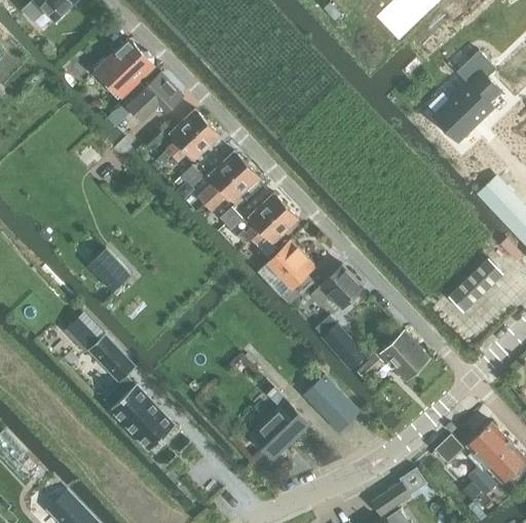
[(53,19),(73,0),(33,0),(23,10),(34,21),(45,10),(53,19)]
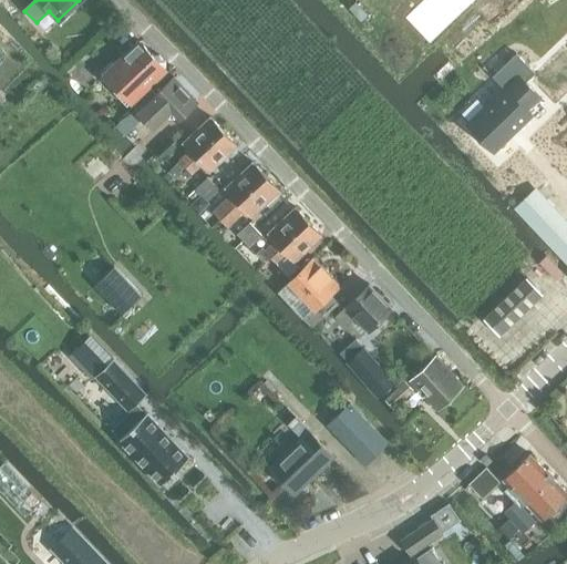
[(425,0),(414,12),(404,21),(429,47),(477,0),(425,0)]
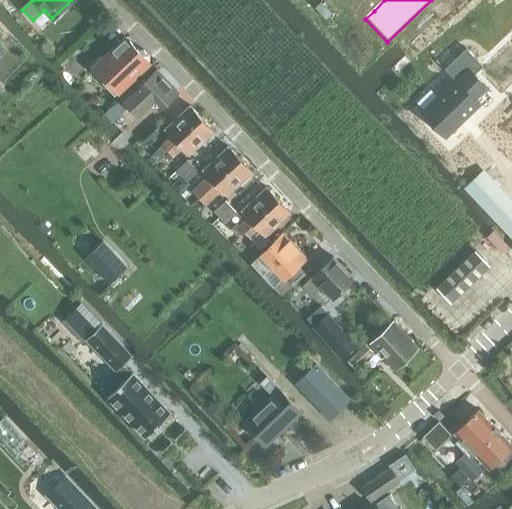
[(150,64),(150,58),(144,52),(138,51),(126,38),(104,60),(101,58),(92,66),(92,72),(116,97),(150,64)]
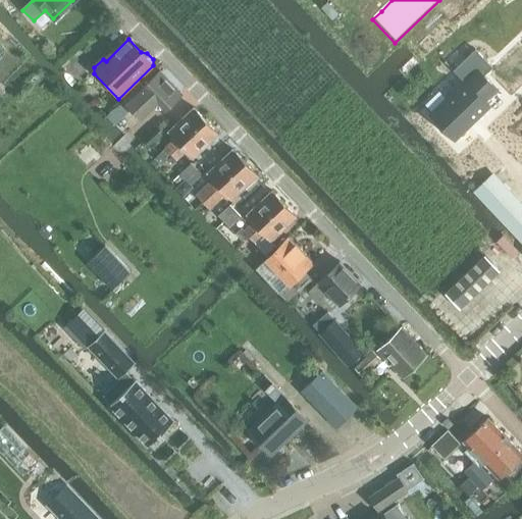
[(489,107),(484,102),(497,90),(483,78),(492,68),(475,51),(453,72),(465,84),(430,116),(455,141),(489,107)]
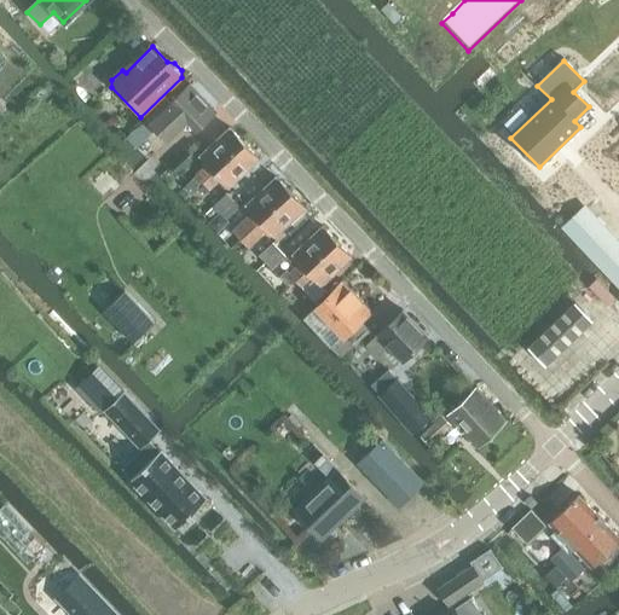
[(146,123),(127,141),(137,152),(156,134),(166,143),(169,140),(180,129),(181,131),(183,132),(185,132),(186,133),(189,133),(191,132),(192,131),(194,129),(195,132),(214,112),(190,87),(148,126),(146,123)]
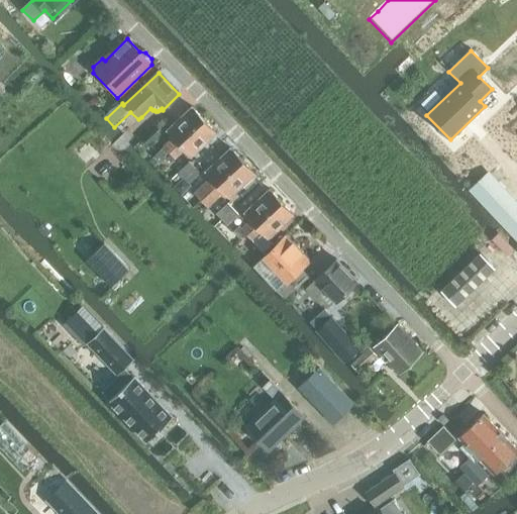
[(169,156),(204,121),(192,108),(166,132),(173,139),(153,159),(159,164),(169,155),(169,156)]
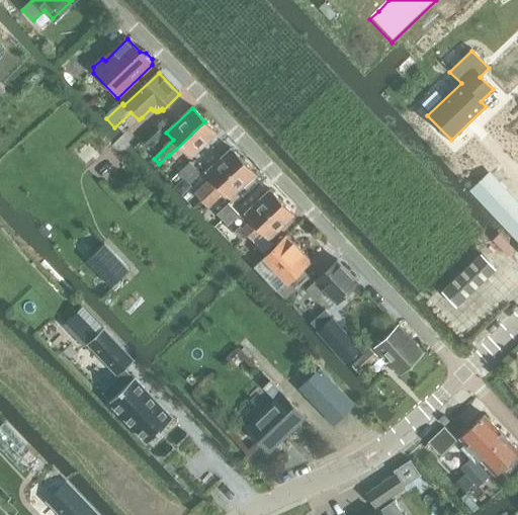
[(204,121),(169,156),(170,157),(167,161),(172,164),(185,153),(192,160),(217,136),(204,121)]
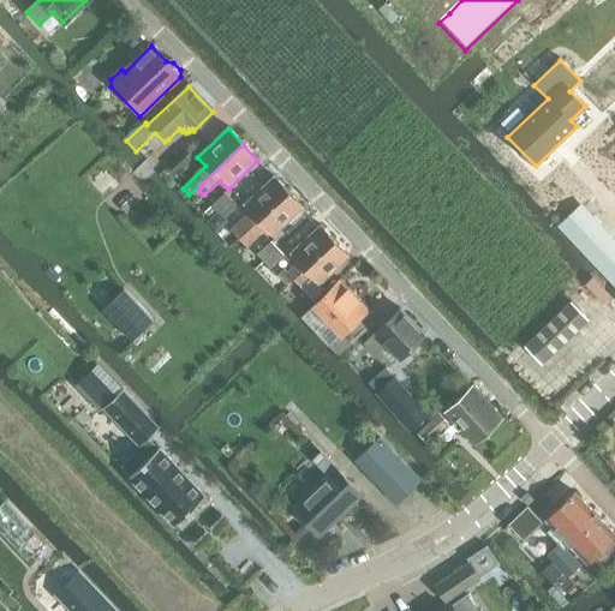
[(179,173),(186,165),(192,159),(185,151),(171,165),(179,173)]
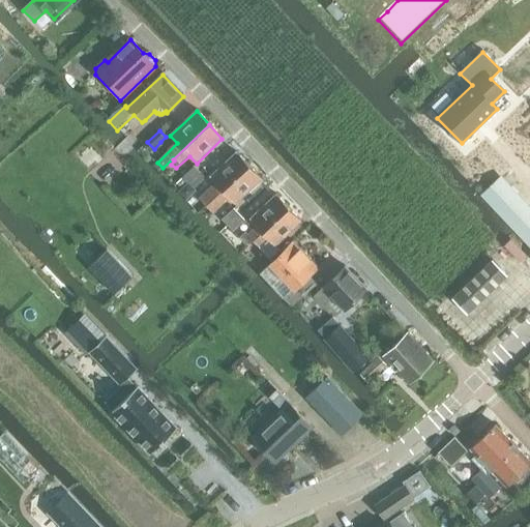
[(215,184),(200,200),(207,207),(213,200),(223,192),(249,167),(236,152),(209,177),(215,184)]
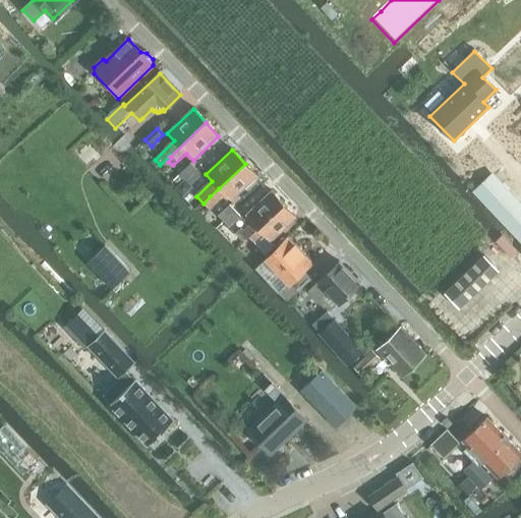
[(190,164),(178,174),(179,175),(185,182),(196,171),(190,164)]
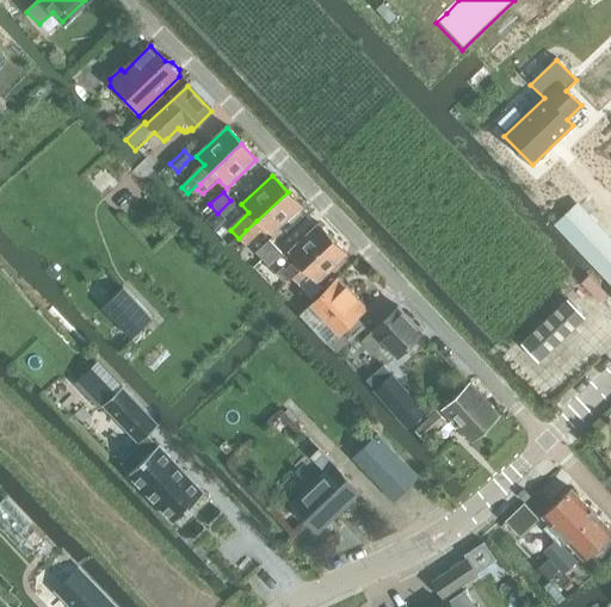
[(246,230),(239,239),(245,246),(263,228),(271,237),(302,208),(288,192),(257,221),(246,230)]
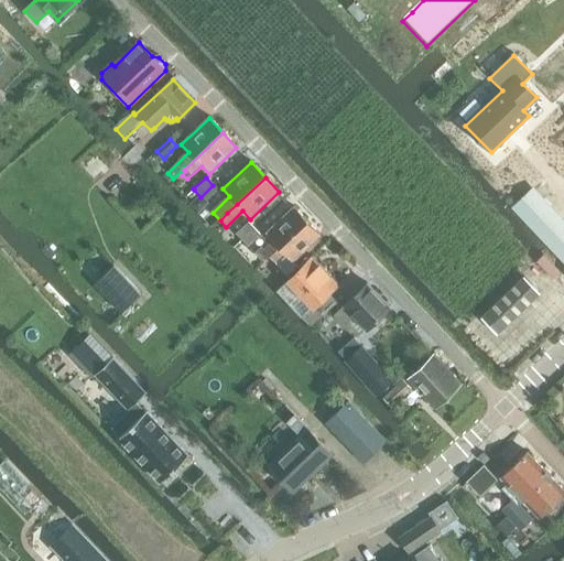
[(213,185),(201,197),(205,203),(206,204),(219,191),(213,185)]
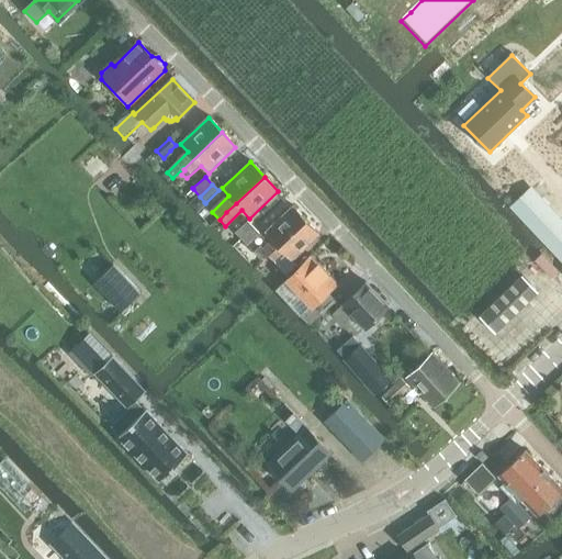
[(561,222),(530,189),(509,209),(561,263),(561,222)]
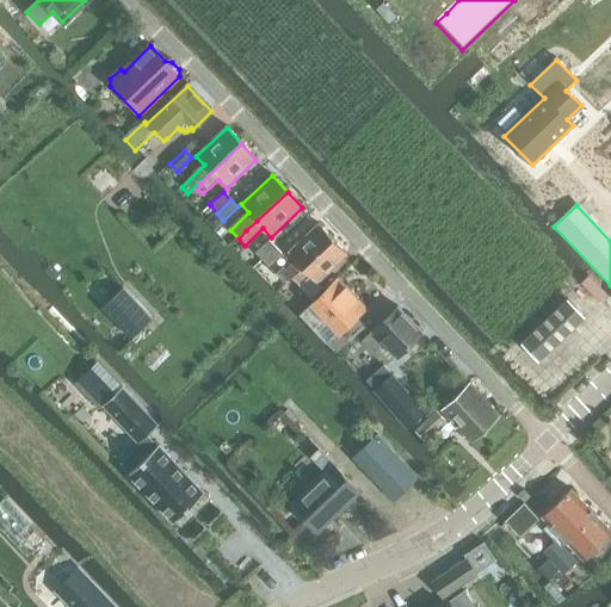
[(291,279),(333,240),(318,224),(287,253),(296,262),(287,271),(283,270),(276,277),(283,284),(290,278),(291,279)]
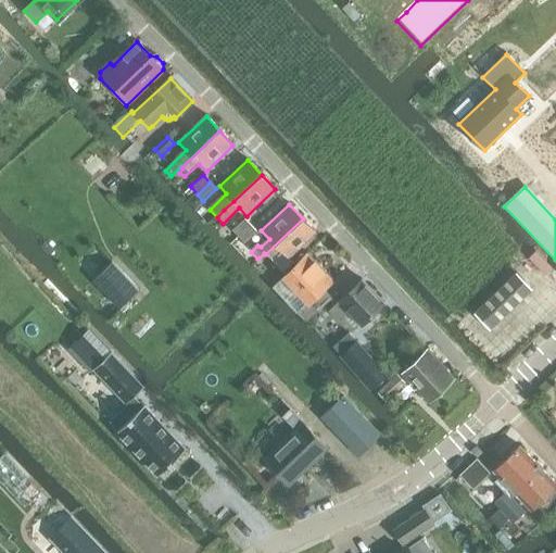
[(303,218),(265,254),(273,262),(281,252),(288,260),(316,234),(303,218)]
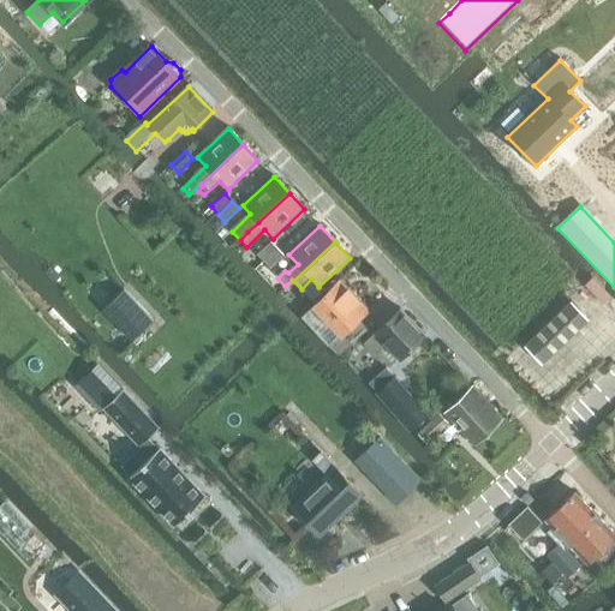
[(263,263),(278,250),(272,243),(257,256),(263,263)]
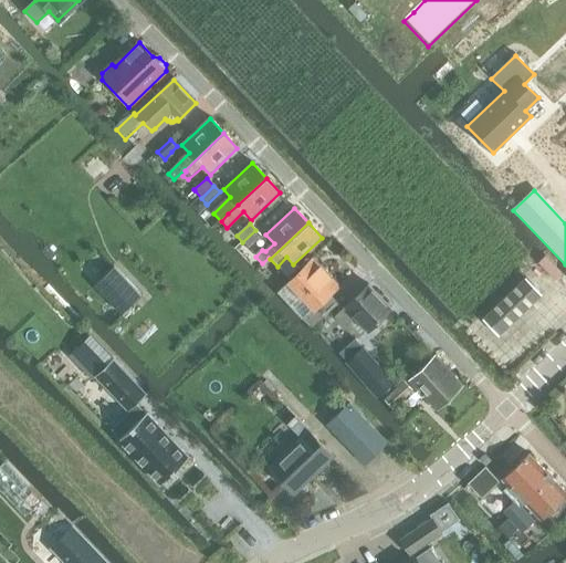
[(255,230),(242,242),(249,249),(262,237),(255,230)]
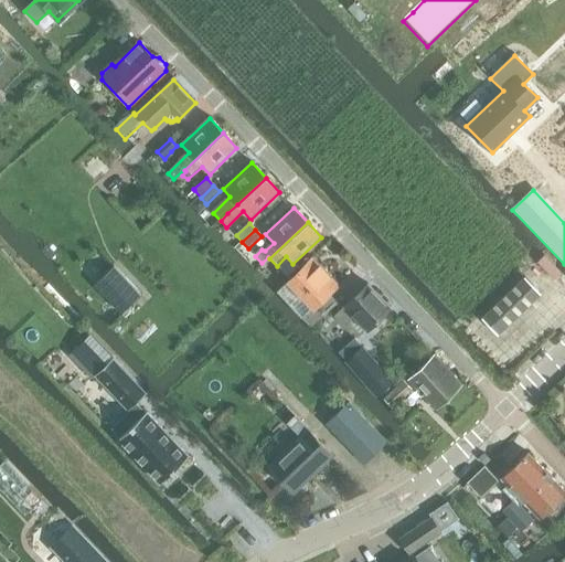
[(286,283),(276,293),(301,319),(302,318),(311,328),(338,304),(330,295),(339,286),(313,257),(286,283)]
